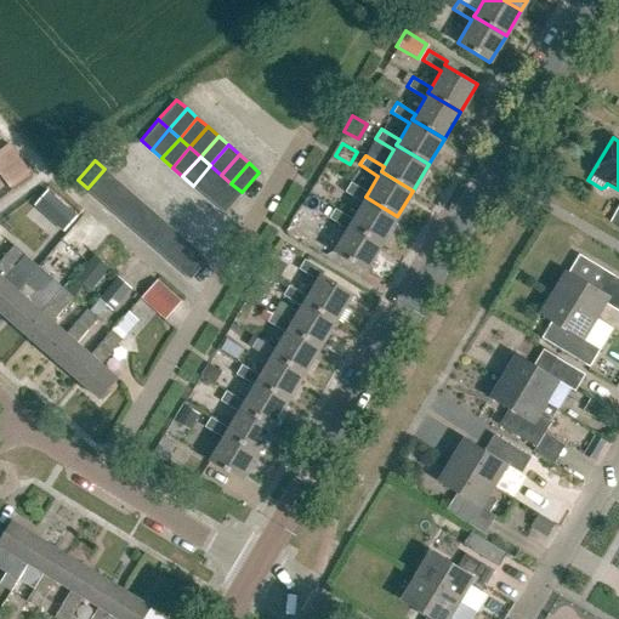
[(203,194),(221,175),(210,165),(193,186),(203,194)]
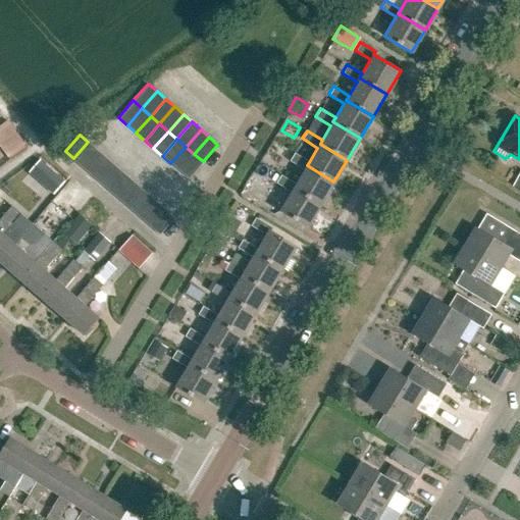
[(82,166),(97,149),(88,142),(73,158),(82,166)]
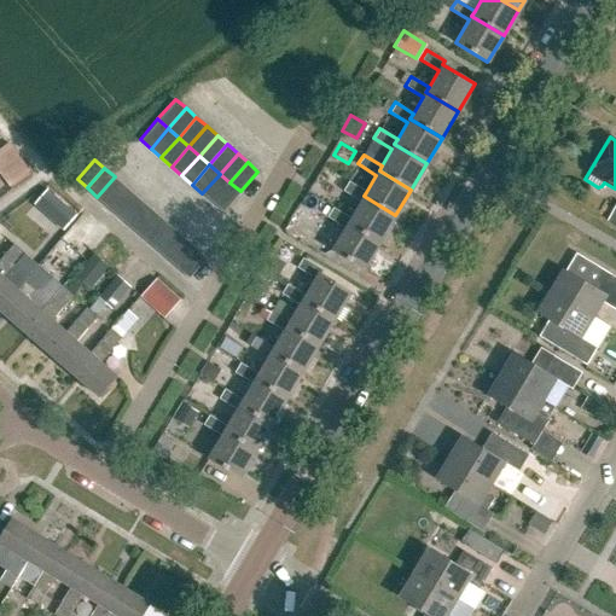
[(213,203),(230,182),(220,174),(202,193),(213,203)]
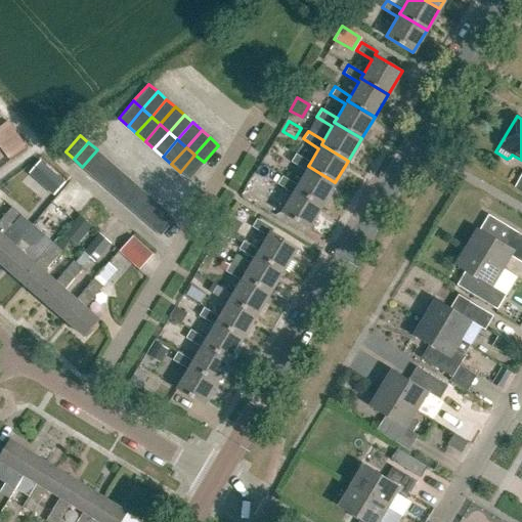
[(91,174),(105,158),(97,149),(82,167),(91,174)]
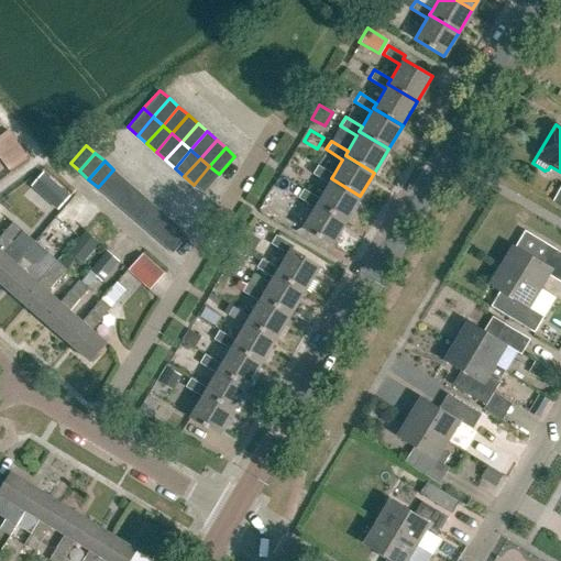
[(307,161),(304,167),(311,173),(316,165),(307,161)]
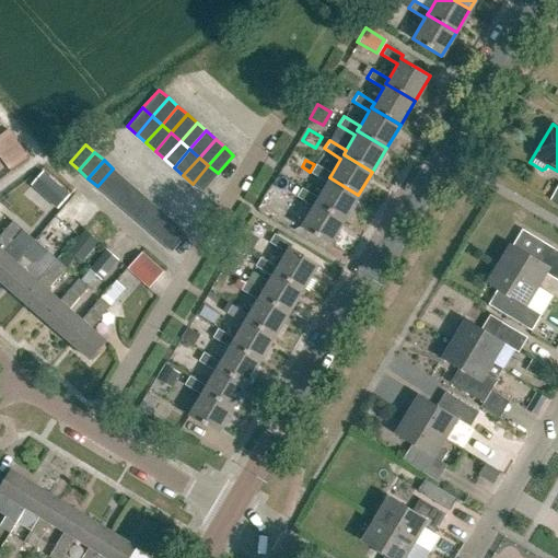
[(314,164),(310,172),(327,182),(317,197),(315,201),(345,219),(358,195),(329,177),(332,174),(315,163),(314,164)]
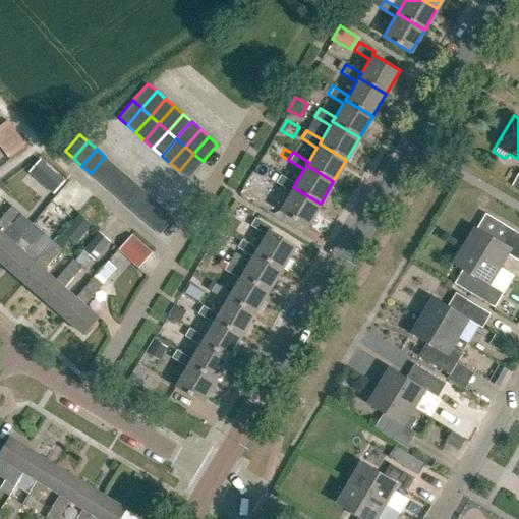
[(187,178),(203,161),(193,154),(179,171),(187,178)]
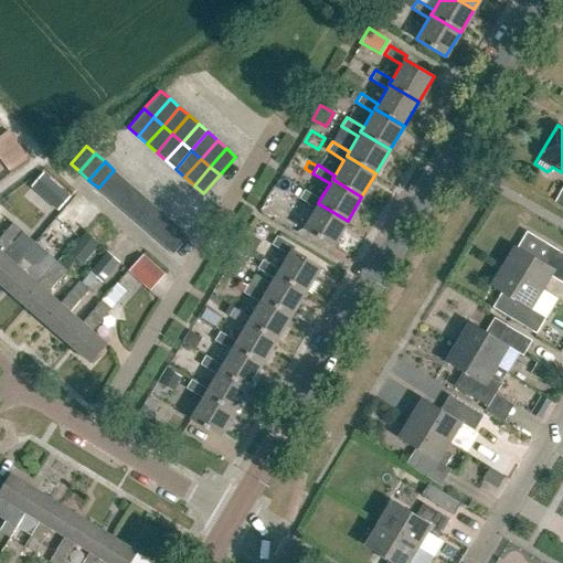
[(55,210),(68,195),(54,183),(42,198),(55,210)]
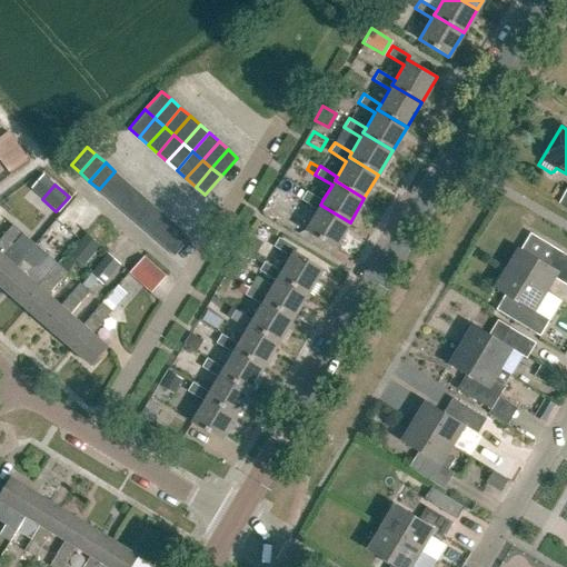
[(299,188),(295,195),(300,198),(305,191),(299,188)]
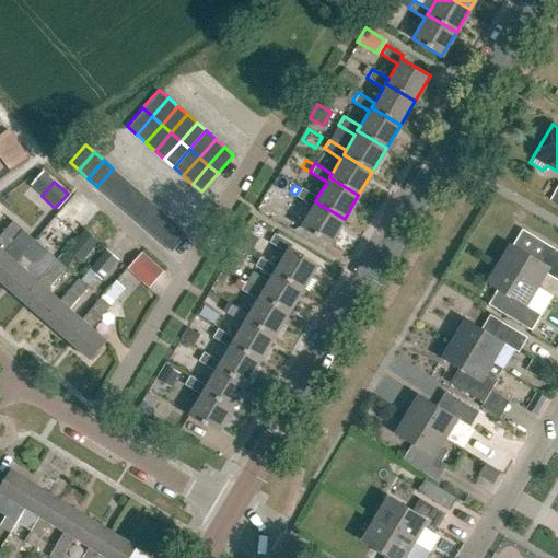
[(295,195),(295,196),(312,206),(300,225),(329,243),(345,219),(315,201),(317,197),(301,187),(300,188),(295,195)]
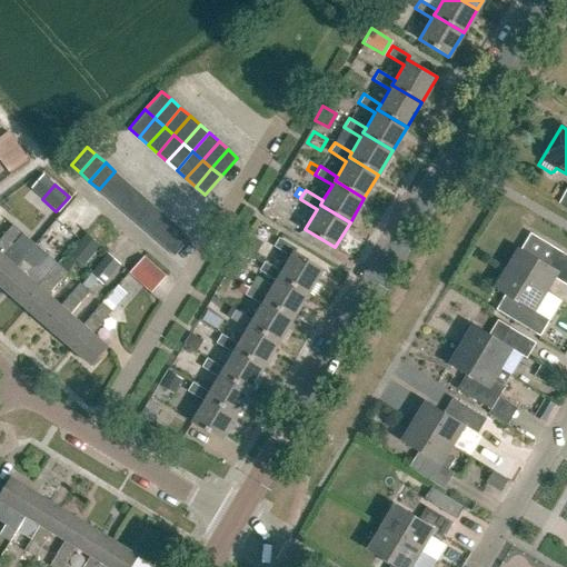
[(146,230),(161,212),(152,204),(136,222),(146,230)]
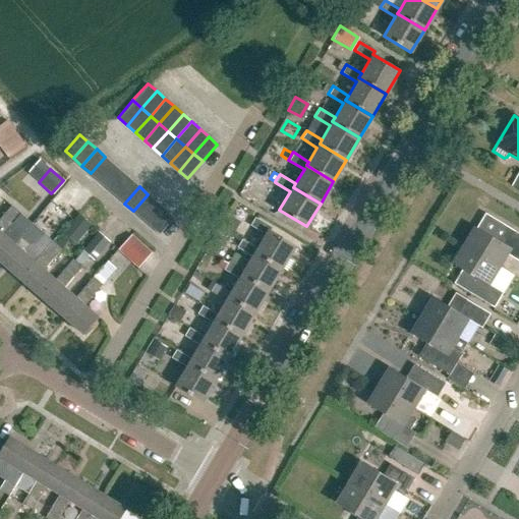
[(141,218),(157,202),(148,194),(133,211),(141,218)]
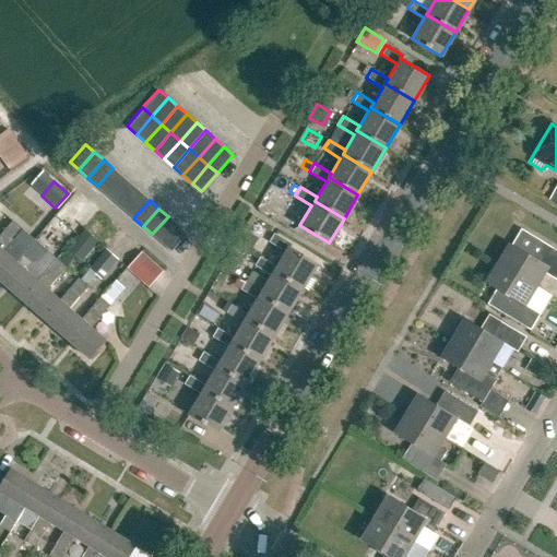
[(177,224),(168,216),(152,234),(162,243),(177,224)]
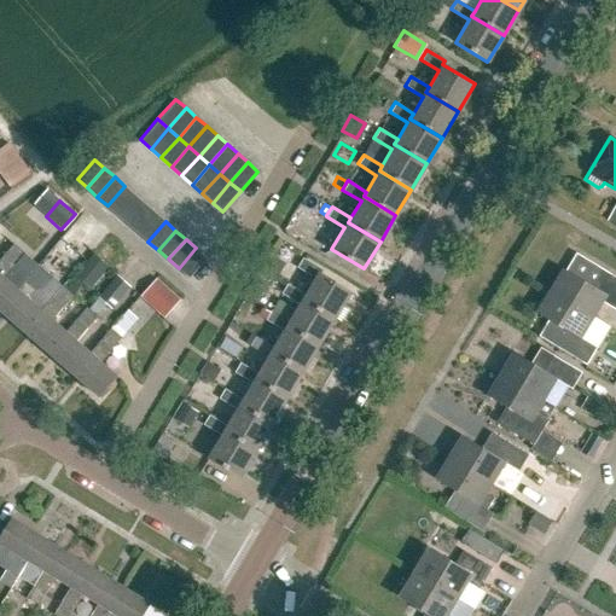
[(0,311),(1,312),(18,291),(16,290),(3,278),(24,253),(13,243),(0,257),(0,311)]
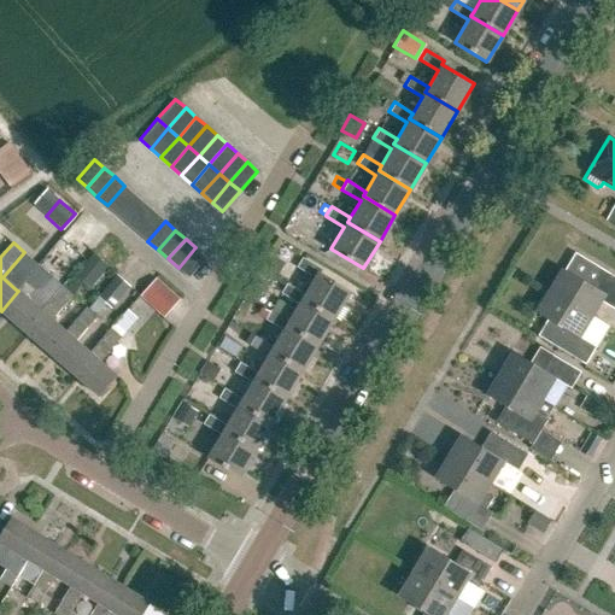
[(206,257),(195,247),(179,268),(189,276),(206,257)]
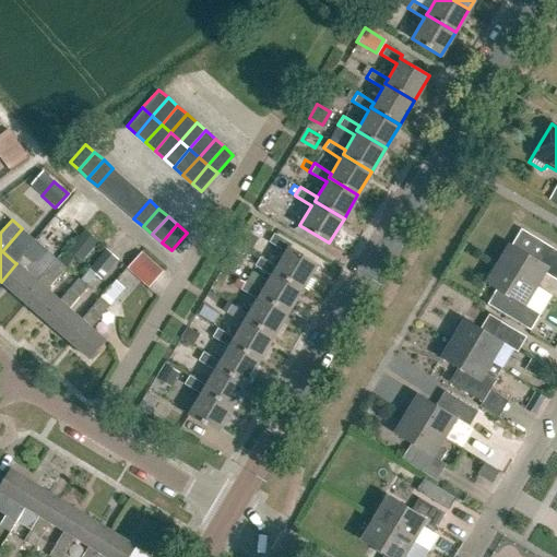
[(54,250),(64,236),(54,226),(42,240),(54,250)]
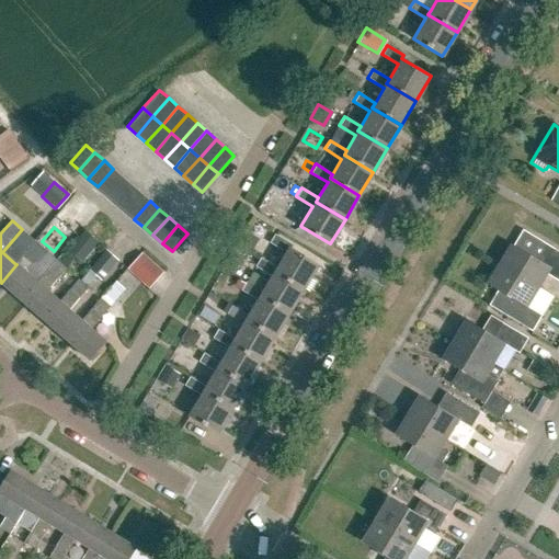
[(79,261),(97,240),(83,229),(66,249),(79,261)]
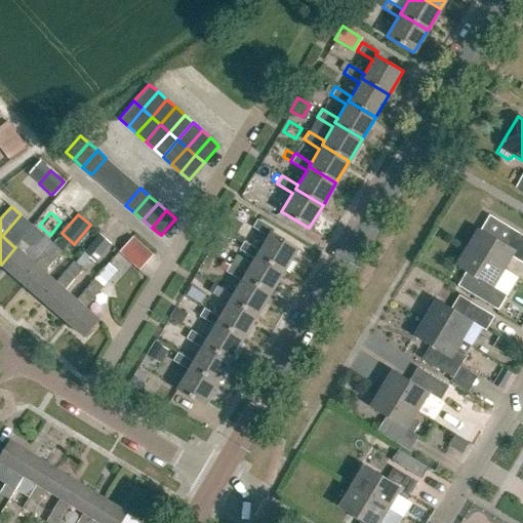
[(234,233),(241,222),(228,214),(220,225),(234,233)]
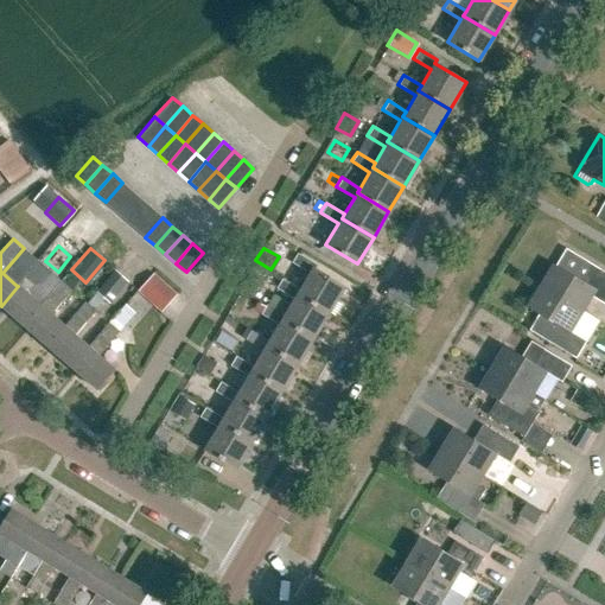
[(330,313),(345,287),(314,268),(318,263),(298,252),(292,261),(311,272),(301,287),(298,294),(330,313)]
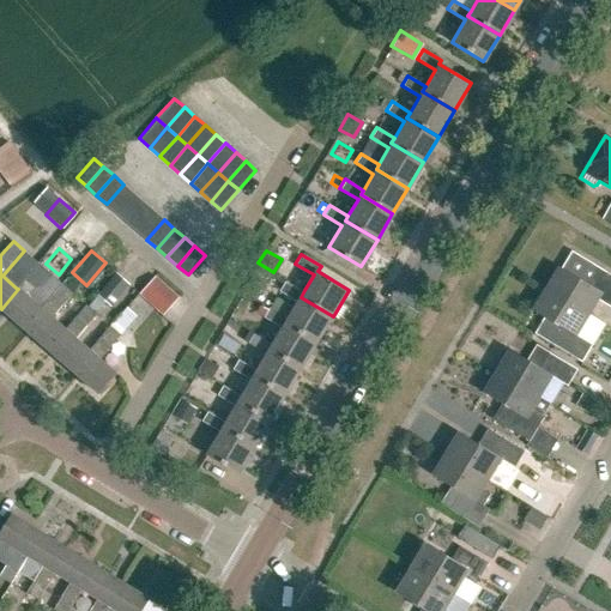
[(610,274),(597,266),(576,254),(566,271),(557,266),(545,288),(587,314),(597,298),(610,307),(610,274)]
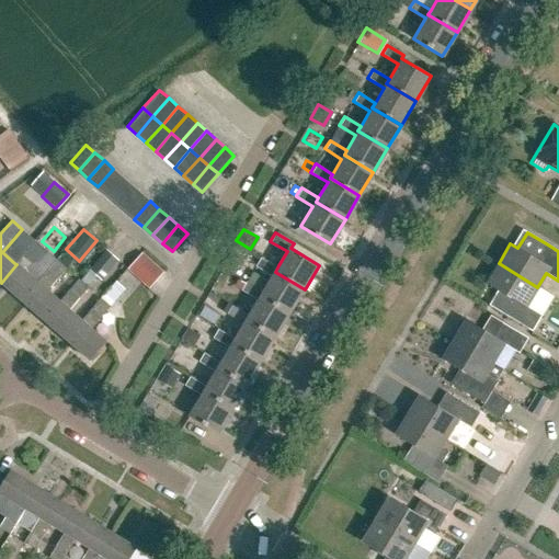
[(34,240),(14,263),(16,264),(1,283),(23,301),(38,284),(37,283),(24,271),(44,248),(34,240)]
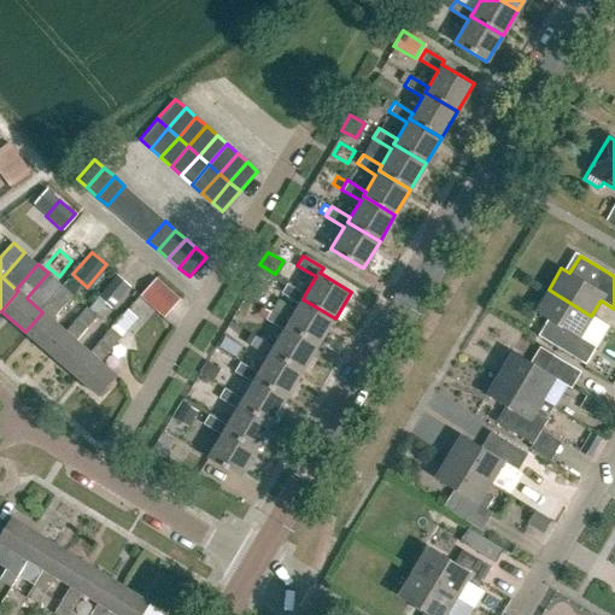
[(110,308),(128,286),(116,274),(97,296),(105,303),(110,308)]
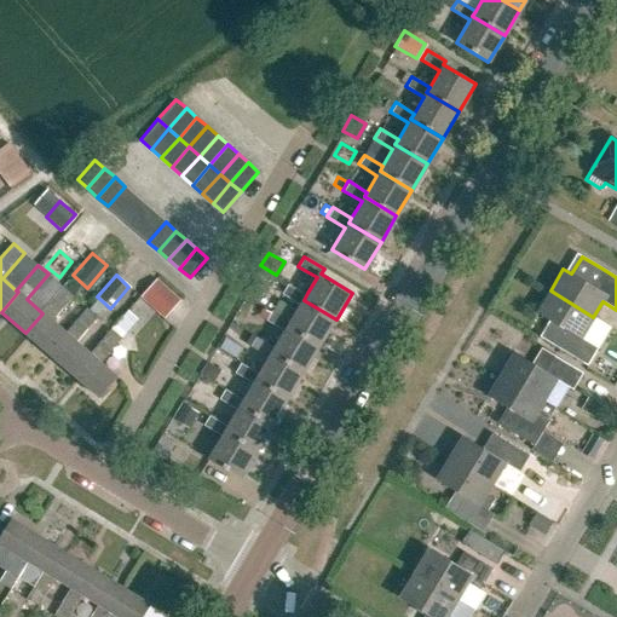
[(179,299),(155,278),(139,297),(162,317),(179,299)]
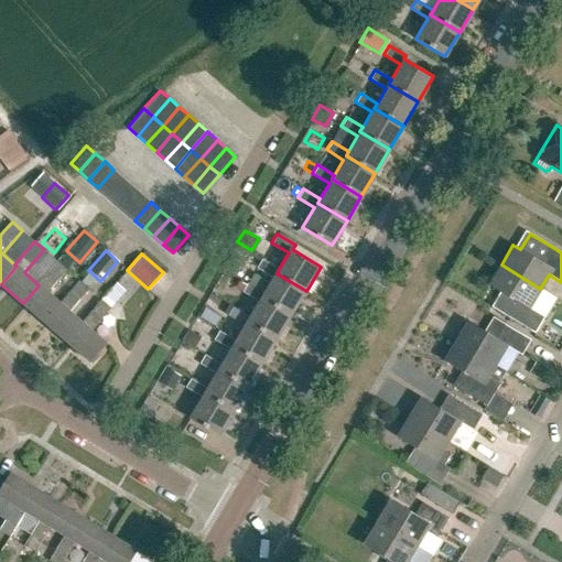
[(236,277),(244,265),(229,256),(222,269),(236,277)]
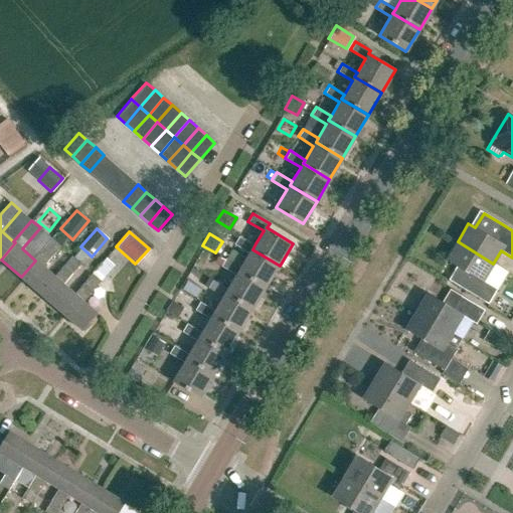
[(267,287),(280,266),(252,249),(255,243),(239,234),(234,242),(250,251),(242,266),(239,272),(267,287)]
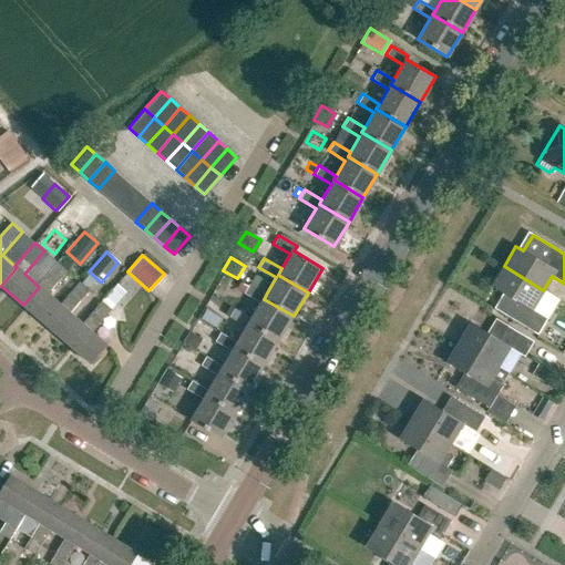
[(58,263),(38,286),(39,287),(23,305),(45,325),(61,306),(60,305),(47,295),(68,270),(58,263)]
